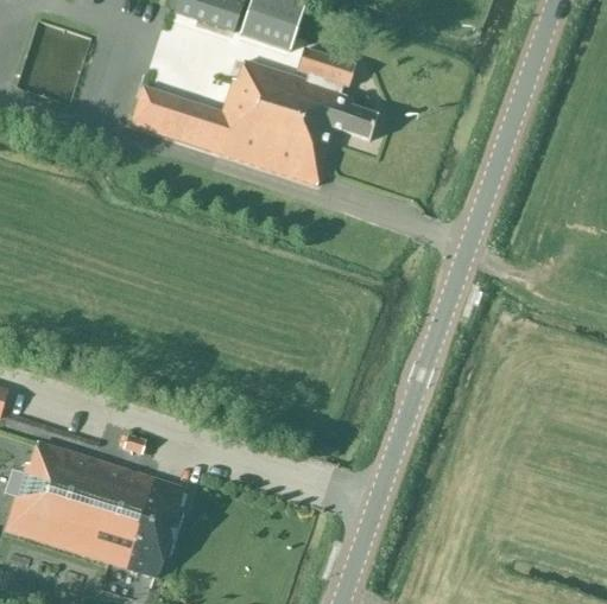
[(177,0),(174,12),(234,32),(245,0),(177,0)]
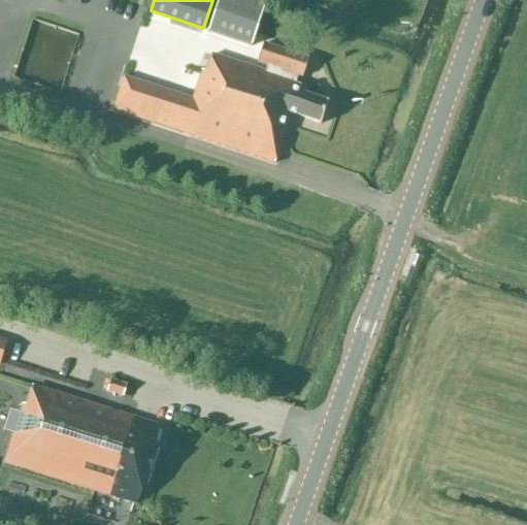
[(218,0),(208,30),(252,44),(266,0),(218,0)]
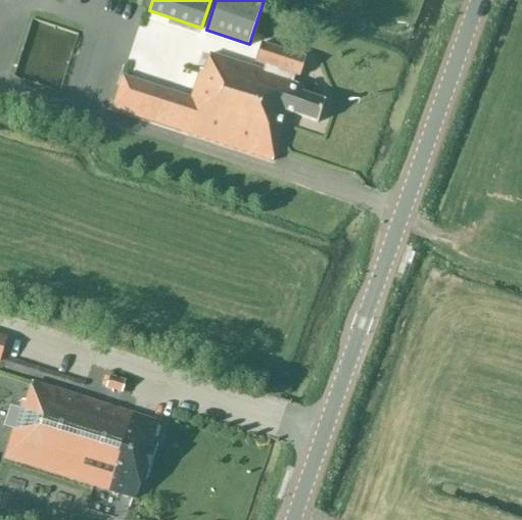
[(297,28),(301,17),(283,11),(279,21),(297,28)]
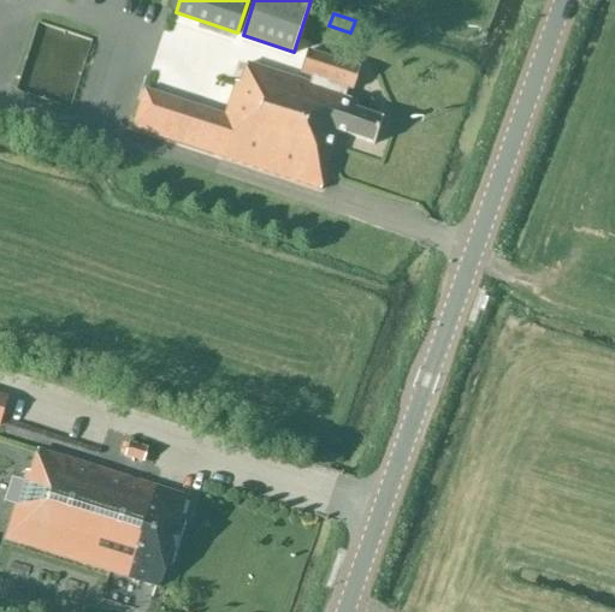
[(374,142),(383,117),(355,108),(358,101),(343,96),(347,85),(353,88),(360,66),(307,48),(300,70),(313,75),(311,82),(247,60),(240,81),(236,79),(224,117),(153,94),(141,130),(320,188),(339,130),(374,142)]
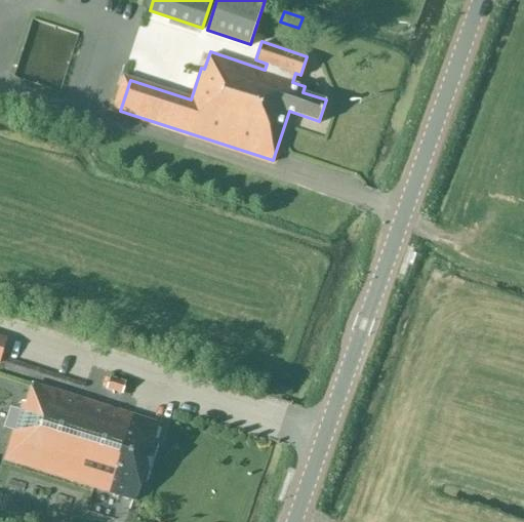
[(128,380),(113,375),(109,388),(124,393),(128,380)]
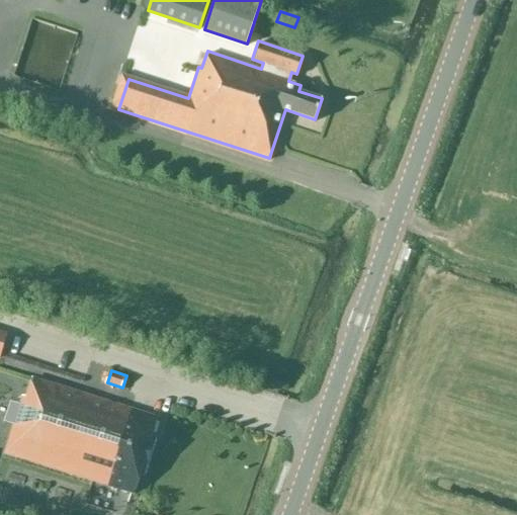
[(152,435),(158,416),(32,376),(26,396),(22,395),(7,444),(3,443),(4,440),(0,438),(0,447),(5,449),(4,452),(134,493),(140,474),(144,475),(156,436),(152,435)]
